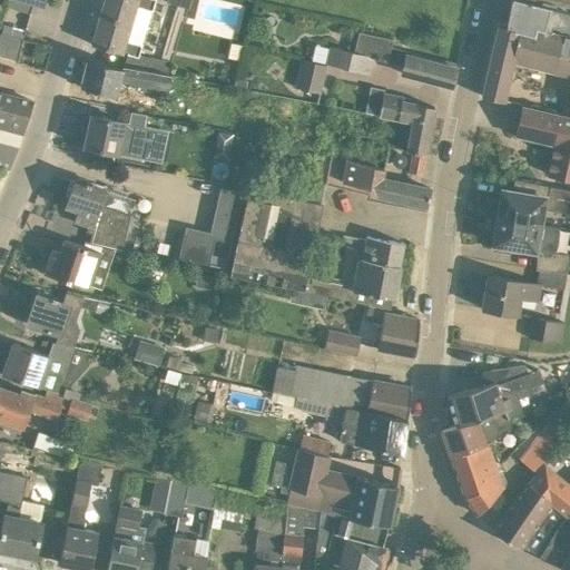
[(104,0),(99,16),(147,29),(155,0),(104,0)]
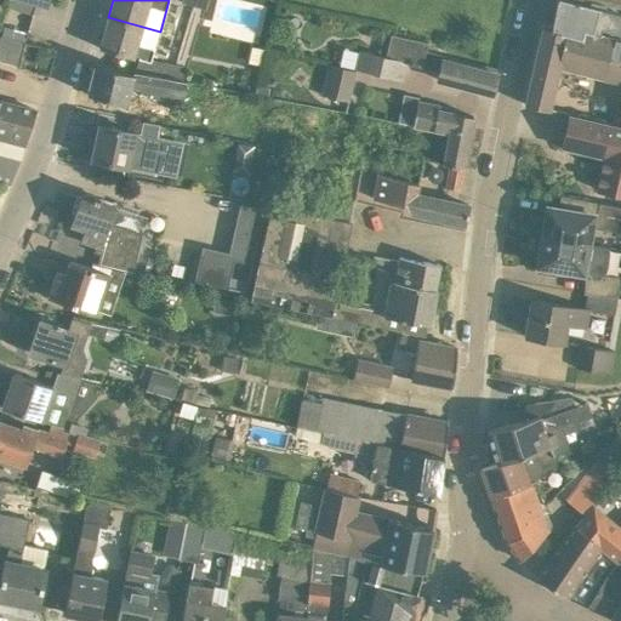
[(209,0),(181,0),(181,4),(206,11),(209,0)]
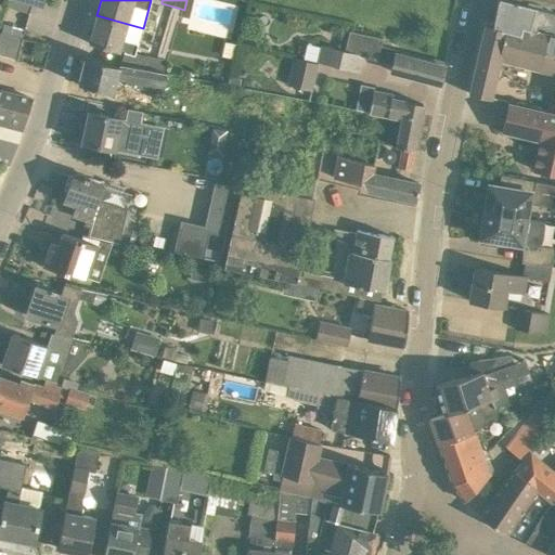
[(554,0),(497,0),(492,27),(485,25),(472,77),(493,82),(499,60),(504,40),(519,44),(523,29),(549,36),(543,53),(554,56),(554,0)]
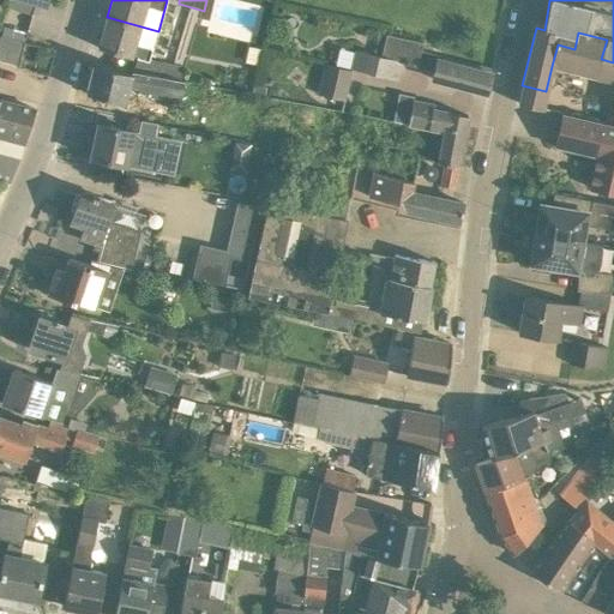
[(158,31),(107,17),(97,48),(131,59),(132,58),(149,62),(158,31)]
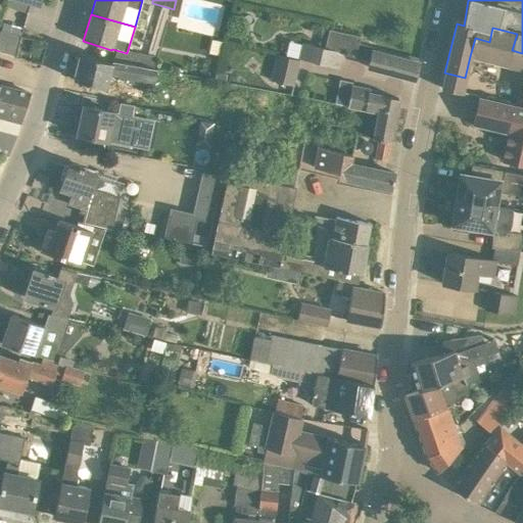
[(522,69),(522,103),(522,107),(522,53),(512,50),(517,34),(492,28),(489,42),(475,38),(470,56),(522,69)]
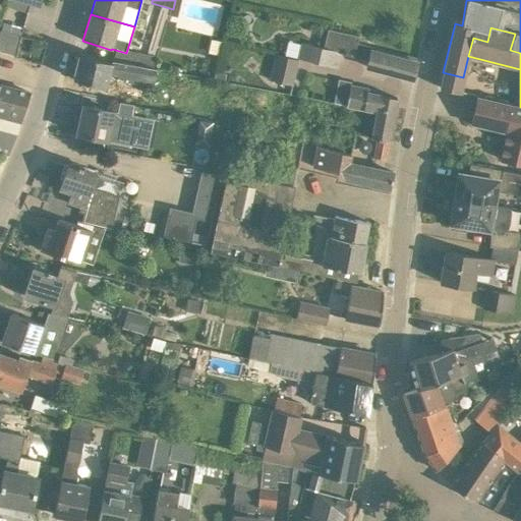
[(301,44),(298,59),(336,68),(340,54),(353,57),(368,62),(366,67),(413,79),(417,63),(372,52),(373,48),(356,44),(358,37),(327,30),(323,49),(301,44)]
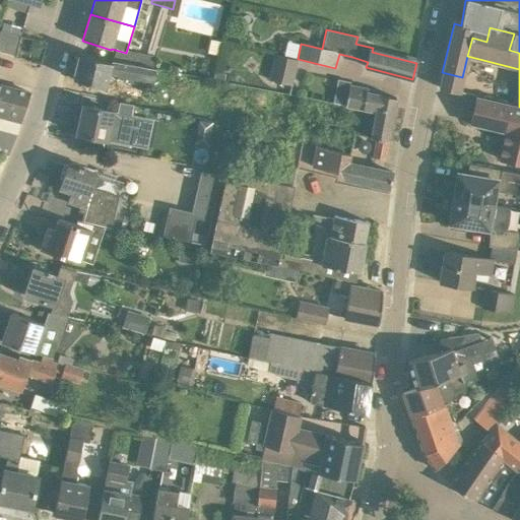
[(0,51),(15,56),(20,37),(0,30),(0,51)]
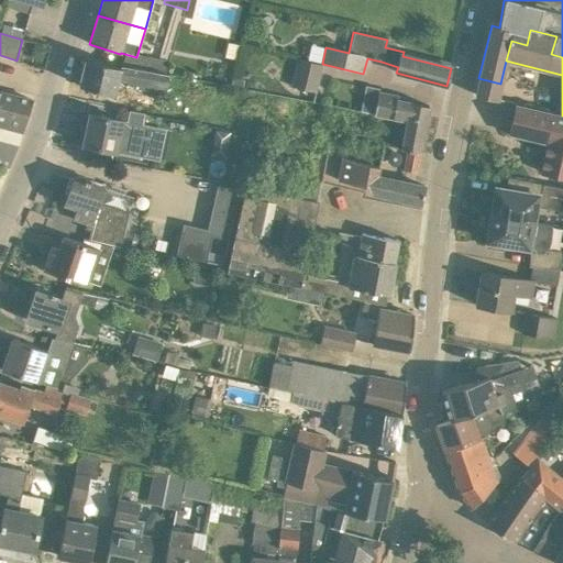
[(51,46),(22,40),(17,61),(15,64),(44,70),(51,46)]
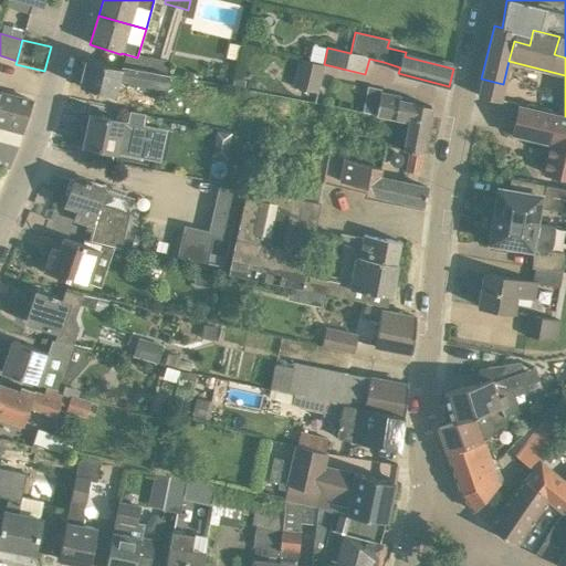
[(145,71),(167,75),(169,62),(147,59),(145,71)]
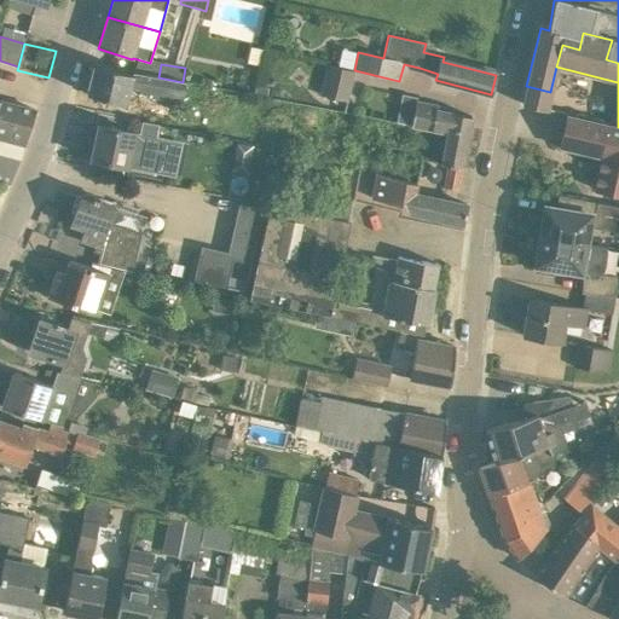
[(183,82),(158,77),(133,73),(132,75),(93,65),(86,94),(126,105),(131,87),(146,90),(145,96),(183,103),(186,84),(183,82)]
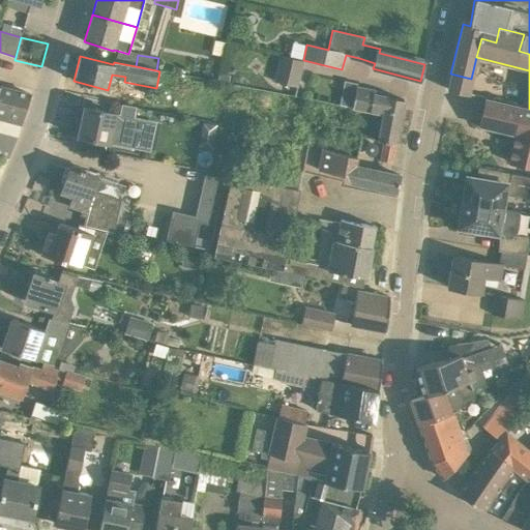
[(297,87),(303,61),(281,56),(274,82),(297,87)]
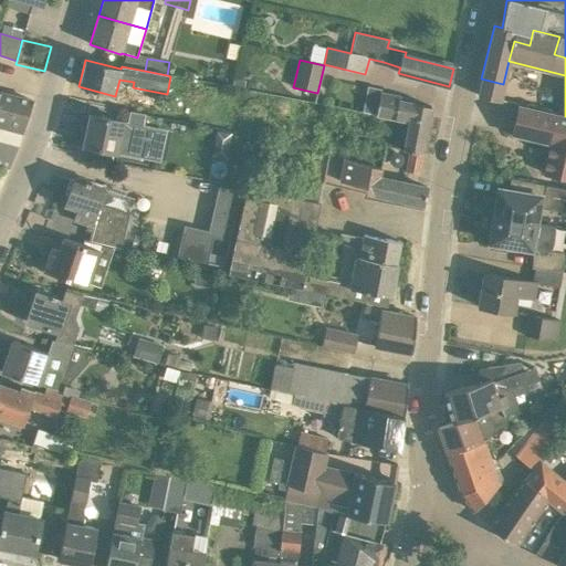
[(503,84),(481,79),(478,96),(499,101),(503,84)]
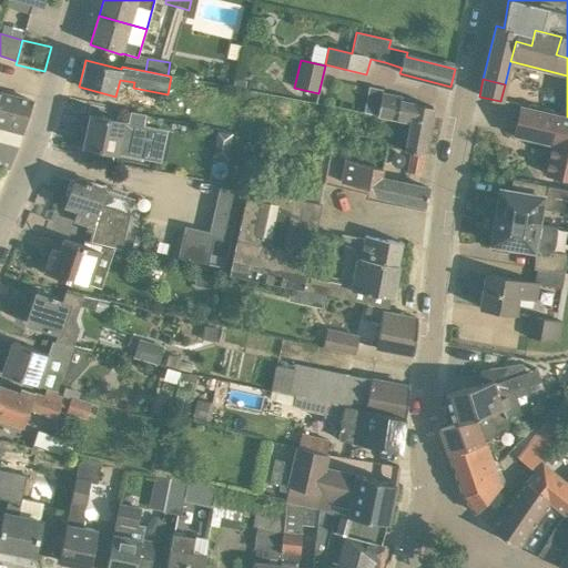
[(10,97),(0,93),(0,127),(22,134),(33,101),(22,99),(10,95),(10,97)]
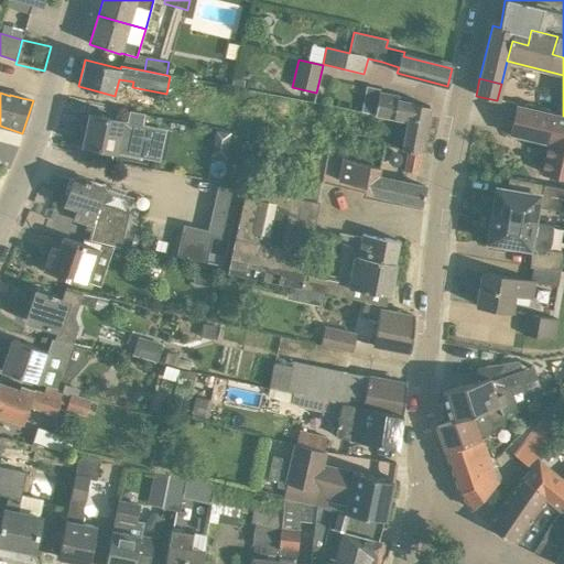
[(379,93),(375,116),(405,121),(400,150),(421,153),(430,107),(412,104),(412,101),(404,99),(403,101),(398,100),(399,97),(379,93)]
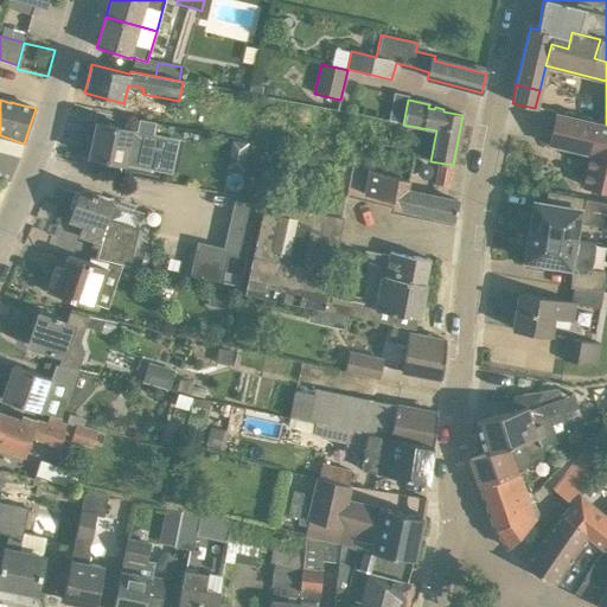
[(606,125),(556,114),(549,146),(590,155),(583,186),(606,192),(606,125)]
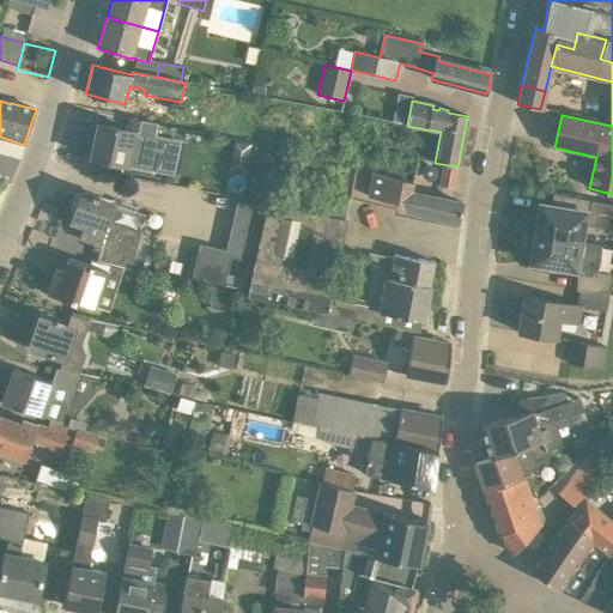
[(97,125),(90,159),(126,167),(129,151),(140,153),(141,147),(152,150),(157,125),(140,121),(138,133),(97,125)]
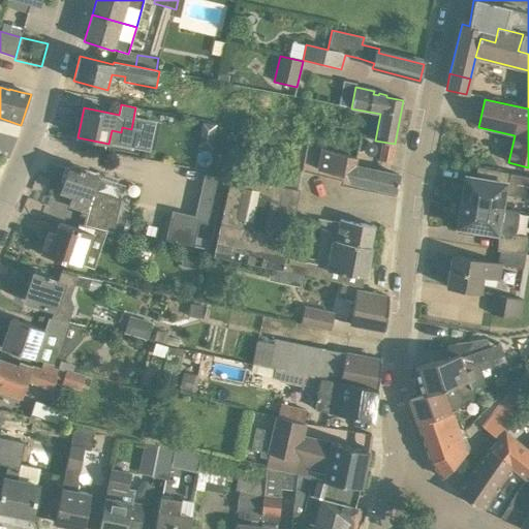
[(322,151),(318,170),(351,178),(350,183),(396,192),(400,176),(353,166),(355,159),(355,158),(322,151)]
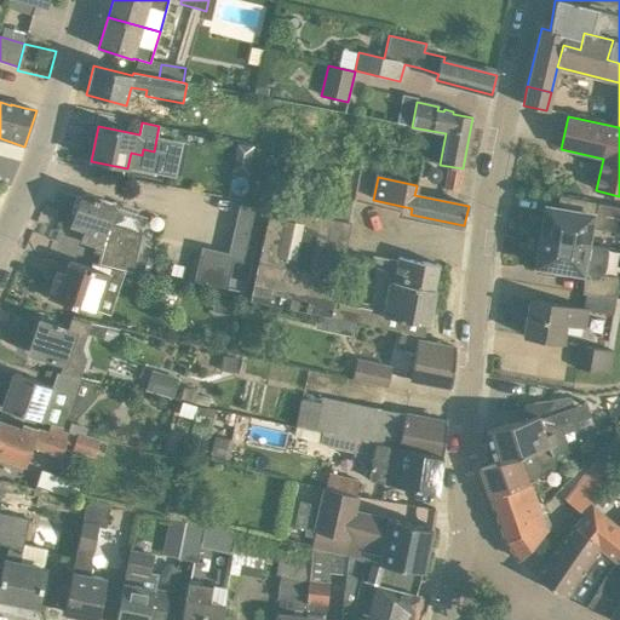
[(285,187),(280,206),(350,222),(355,201),(285,187)]
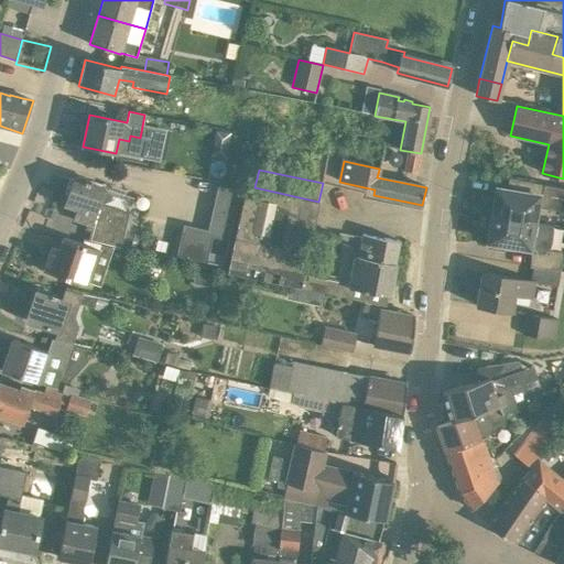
[(83,240),(83,241),(122,250),(130,216),(99,205),(105,188),(74,179),(65,205),(77,209),(74,219),(87,224),(85,230),(90,232),(88,241),(83,240)]
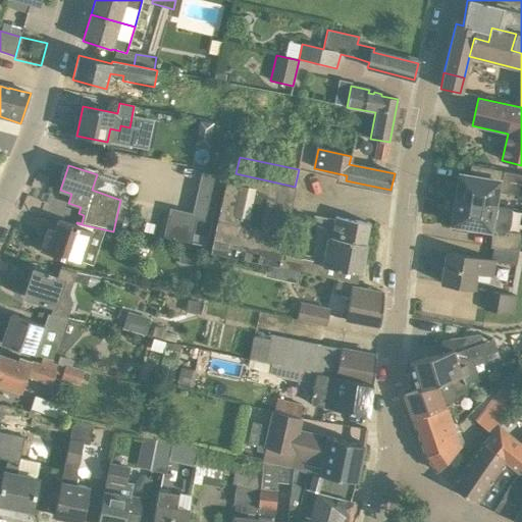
[(497,192),(500,193),(521,197),(521,174),(471,165),(469,176),(460,174),(456,200),(494,206),(497,192)]
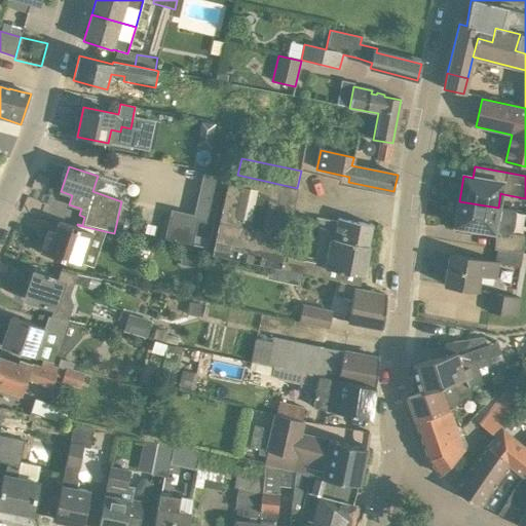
[(369,246),(368,246),(333,239),(329,261),(304,257),(306,248),(286,243),(297,188),(237,175),(230,174),(212,254),(315,275),(315,276),(360,287),(362,274),(364,275),(369,246)]
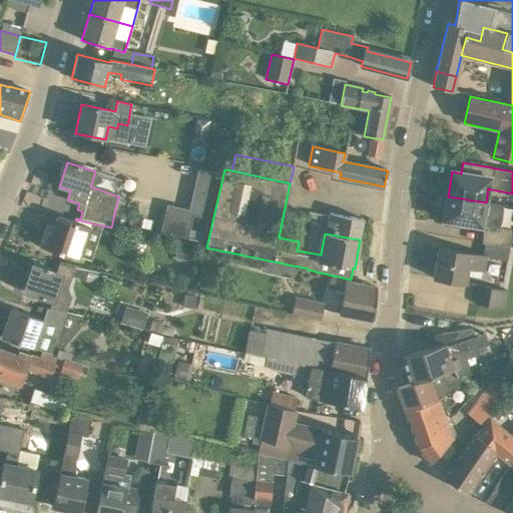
[(201,170),(191,215),(208,219),(218,174),(201,170)]
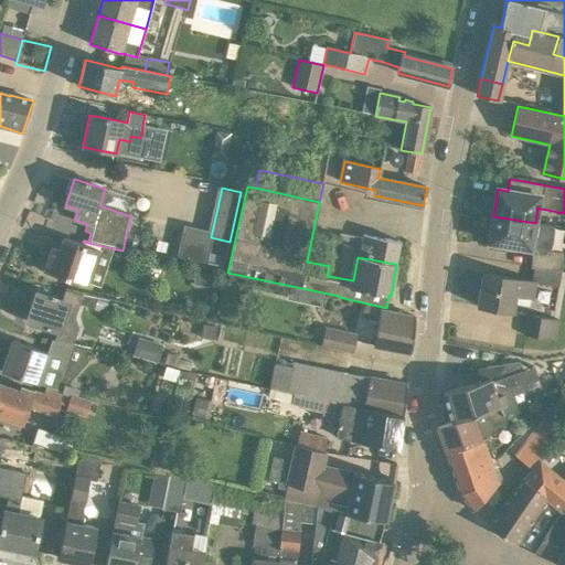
[(550,225),(535,223),(493,216),(489,243),(491,243),(490,248),(504,251),(504,245),(532,251),(531,268),(533,268),(561,273),(564,254),(545,251),(550,225)]
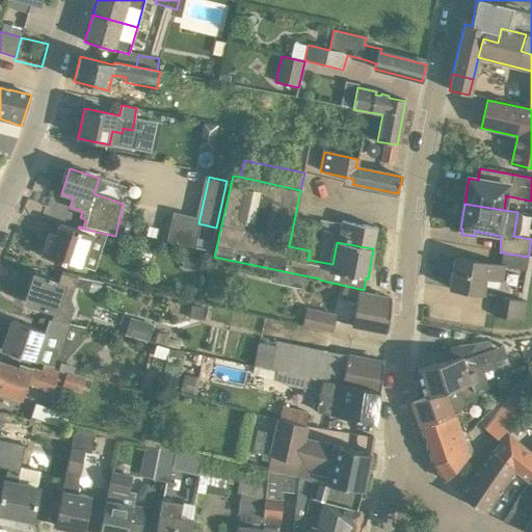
[(337,242),(372,248),(376,228),(342,221),(341,224),(320,220),(318,229),(339,233),(337,242)]
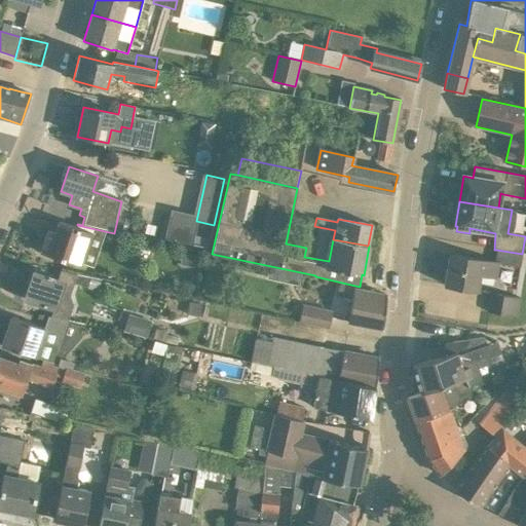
[(91,232),(76,227),(59,222),(54,233),(47,231),(40,253),(64,261),(65,259),(81,264),(91,232)]
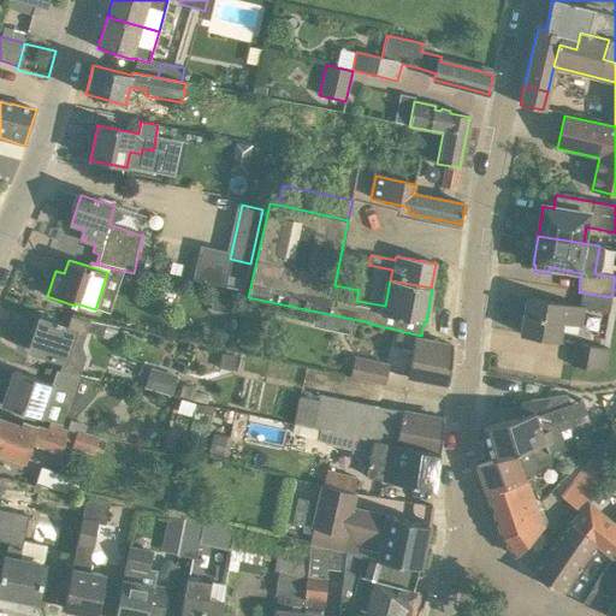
[(609,313),(611,297),(581,292),(579,307),(527,298),(521,335),(558,341),(562,321),(580,325),(582,309),(609,313)]
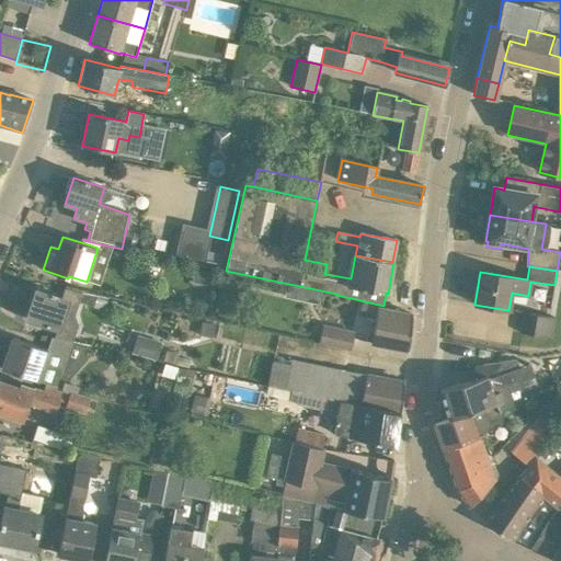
[(106,302),(81,294),(64,288),(60,298),(36,290),(26,319),(58,330),(68,300),(103,312),(106,302)]
